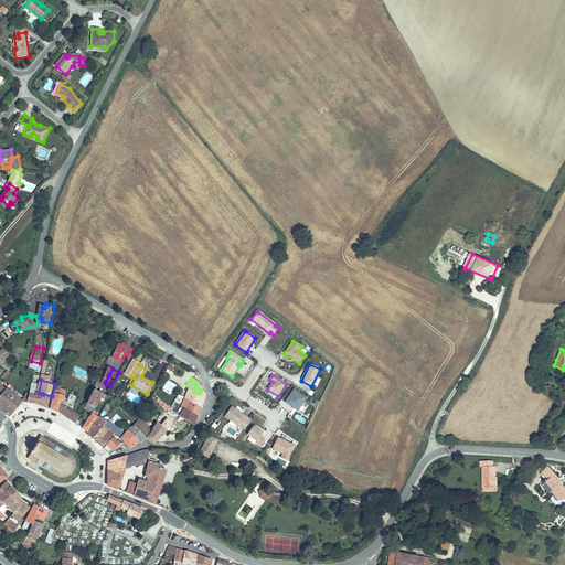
[(168,381),(163,388),(171,393),(176,384),(168,381)]
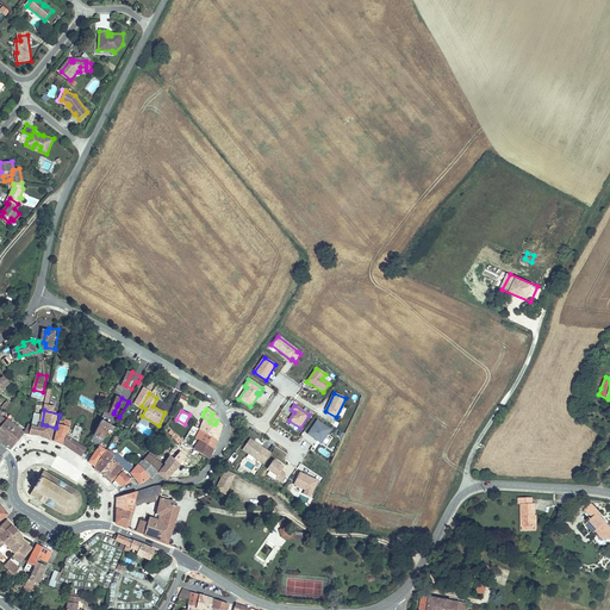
[(0,439),(12,449),(24,433),(1,415),(0,416),(0,439)]
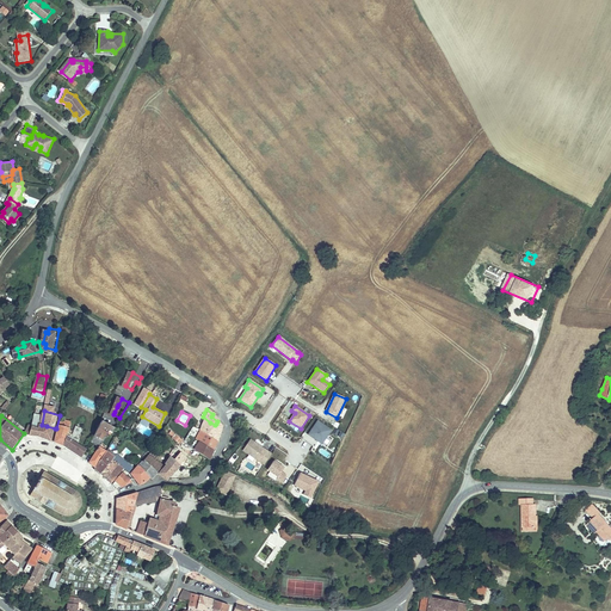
[(210,423),(203,417),(203,418),(201,430),(217,440),(220,434),(208,427),(210,423)]
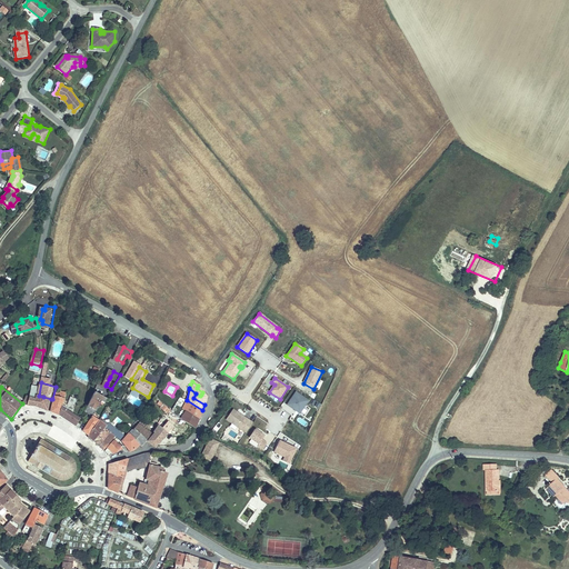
[(82,419),(68,410),(69,408),(65,406),(68,393),(65,393),(59,391),(58,391),(52,411),(61,415),(72,421),(79,426),(82,419)]
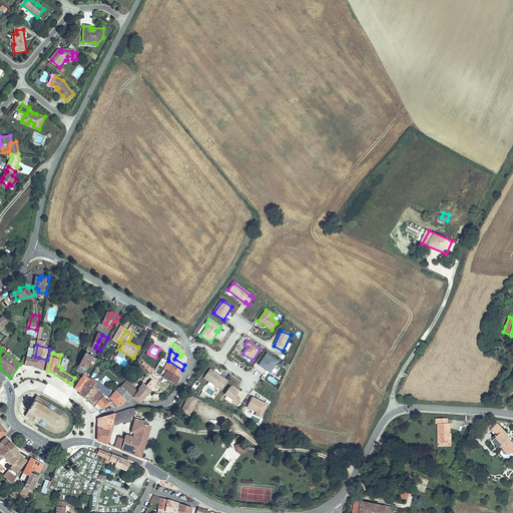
[(98,359),(87,353),(84,359),(80,367),(87,370),(88,369),(92,361),(96,363),(97,361),(98,359)]
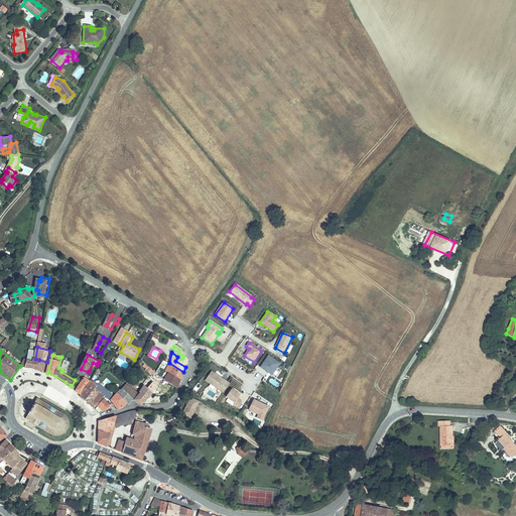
[(279,364),(268,356),(260,367),(272,375),(273,374),(275,371),(279,364)]
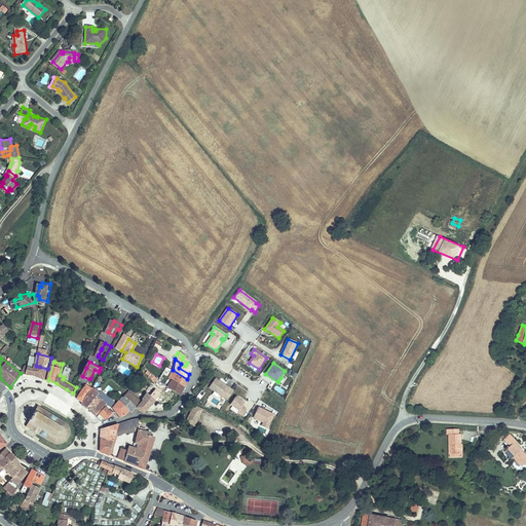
[(27,374),(33,374),(35,368),(33,367),(32,364),(30,364),(27,374)]
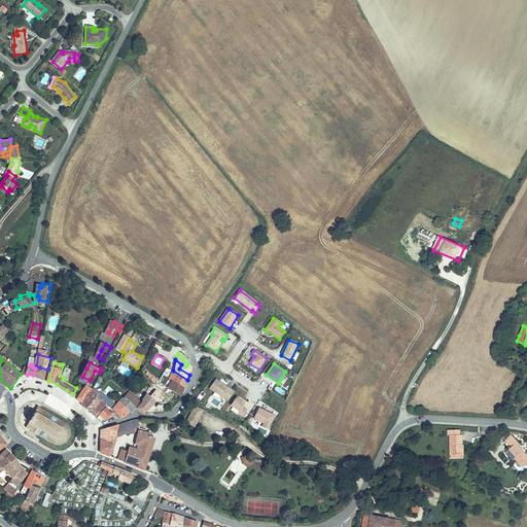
[(185,366),(181,364),(179,369),(189,375),(190,371),(191,370),(186,365),(185,366)]
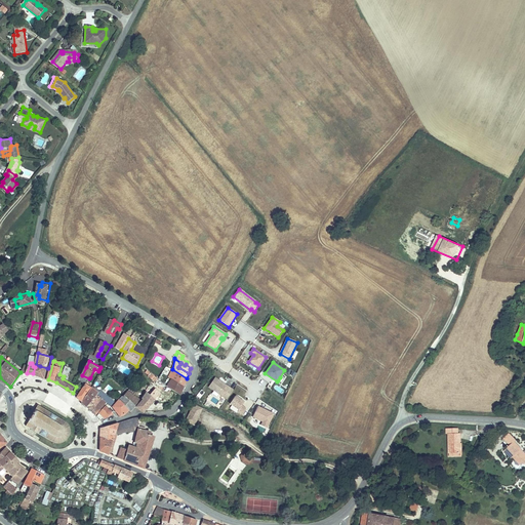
[(38,375),(45,377),(47,368),(40,366),(38,375)]
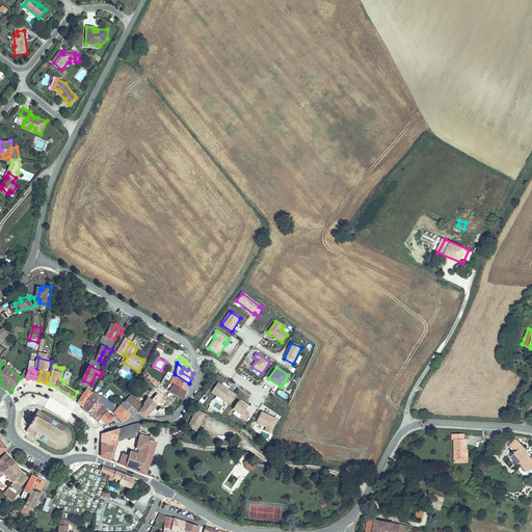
[(101,377),(100,376),(96,374),(91,382),(97,384),(101,377)]
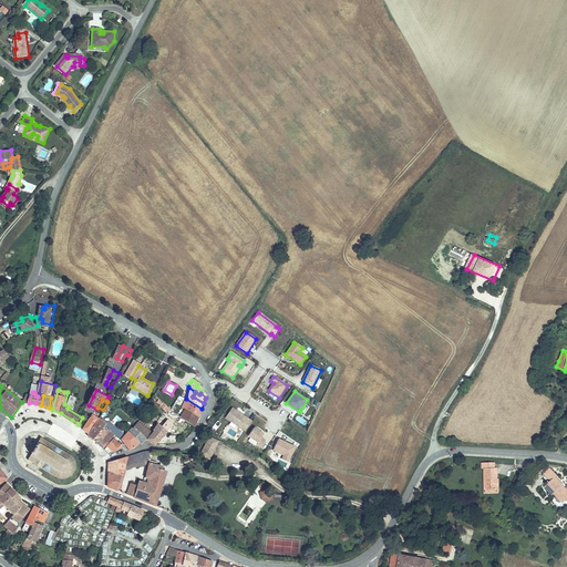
[(162,409),(165,405),(158,399),(155,402),(162,409)]
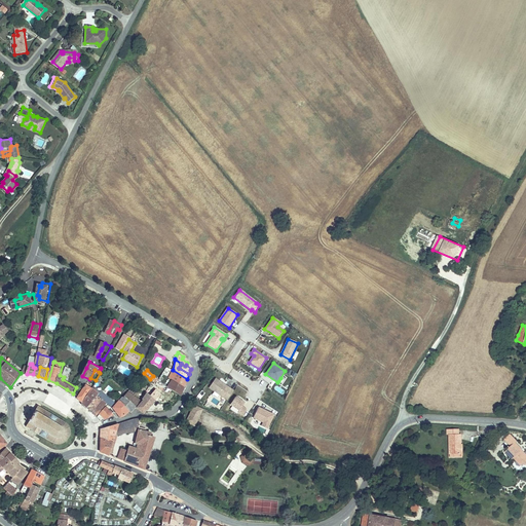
[(175,378),(173,381),(183,388),(187,379),(173,370),(172,373),(176,375),(175,378)]
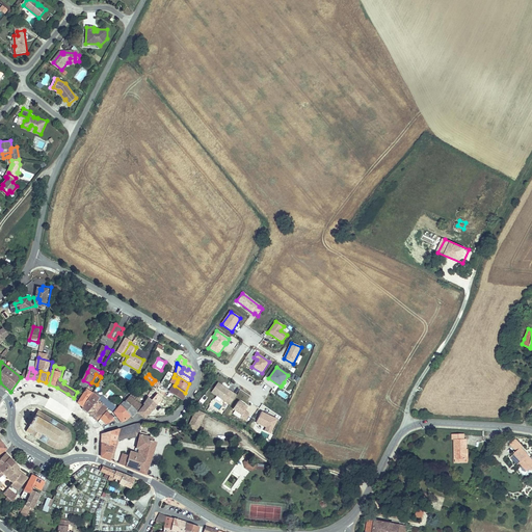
[(211,393),(230,405),(236,396),(217,383),(211,393)]
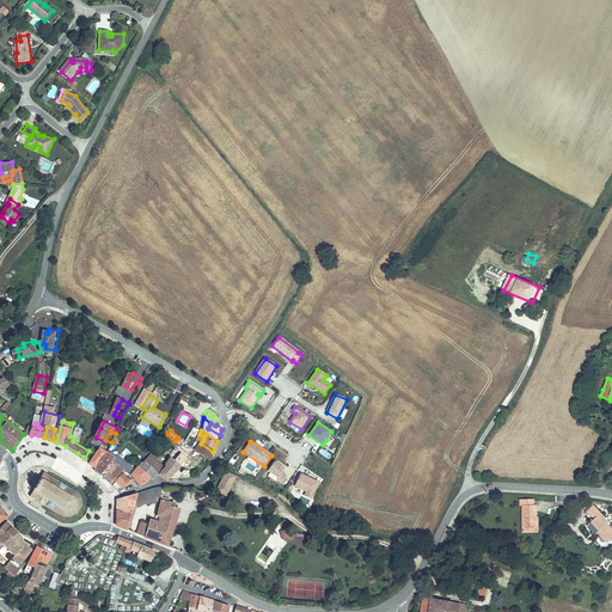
[(308,452),(312,446),(304,442),(301,447),(308,452)]
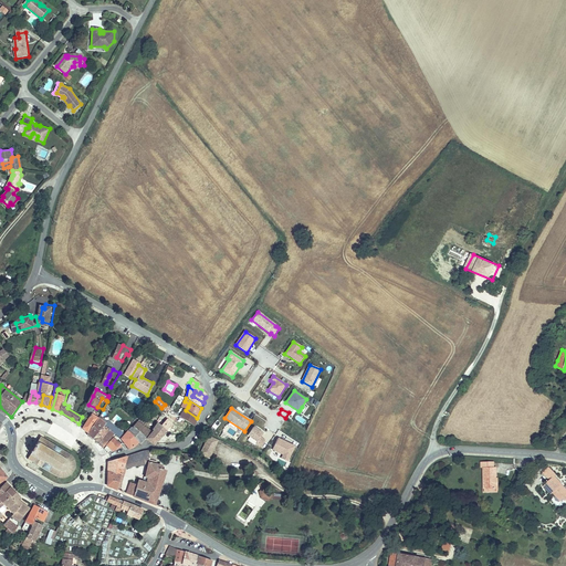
[(182,416),(195,423),(197,418),(186,410),(182,416)]
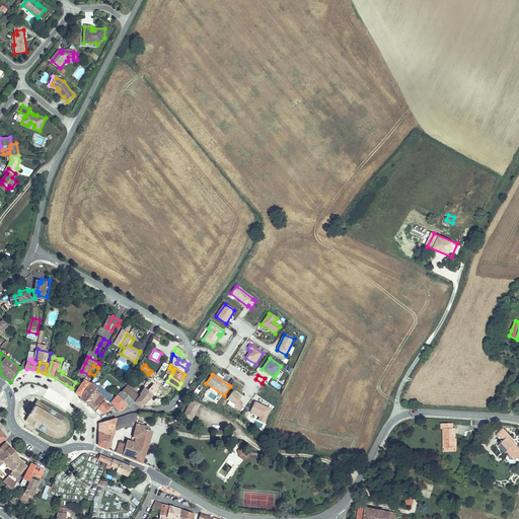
[(91,381),(86,378),(77,391),(82,396),(91,381)]
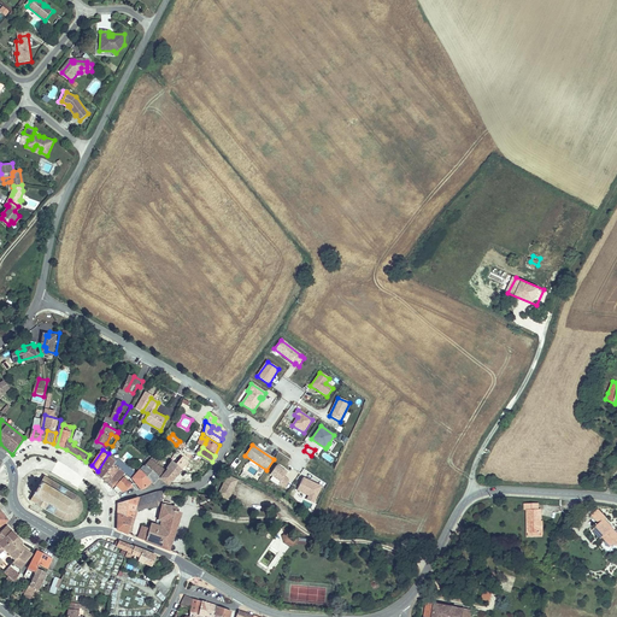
[(181,456),(177,452),(172,457),(175,459),(183,468),(188,462),(181,456)]
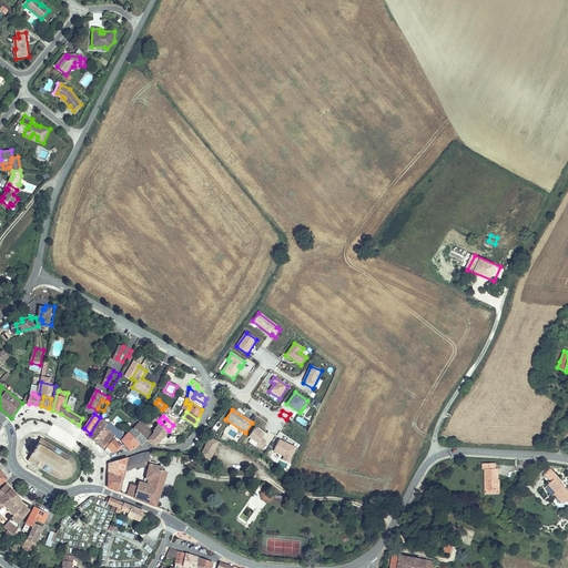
[(108,423),(100,417),(90,434),(95,439),(108,423)]
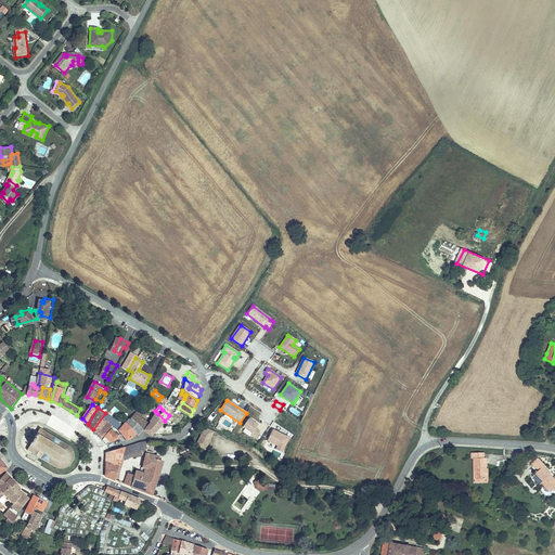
[(119,418),(108,410),(105,413),(93,429),(103,438),(110,430),(108,429),(114,423),(115,423),(119,418)]
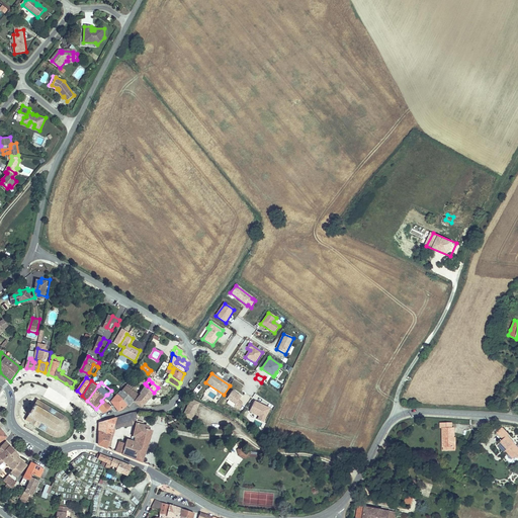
[(123,390),(119,394),(127,403),(130,405),(142,394),(130,384),(123,391),(123,390)]
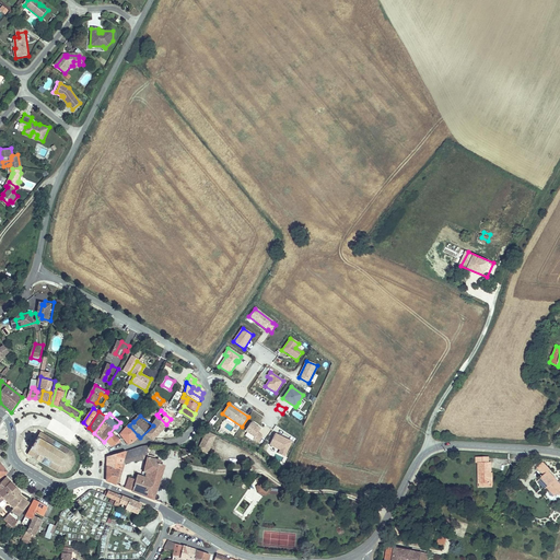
[(166,424),(159,417),(154,423),(156,424),(150,431),(156,438),(165,426),(166,424)]
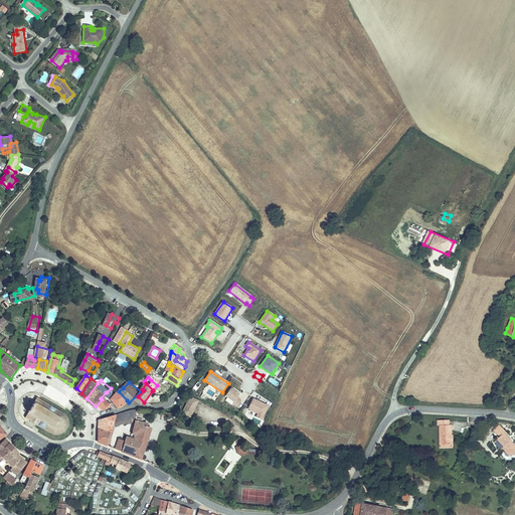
[(157,385),(153,390),(152,391),(159,398),(163,394),(160,391),(161,389),(157,385)]
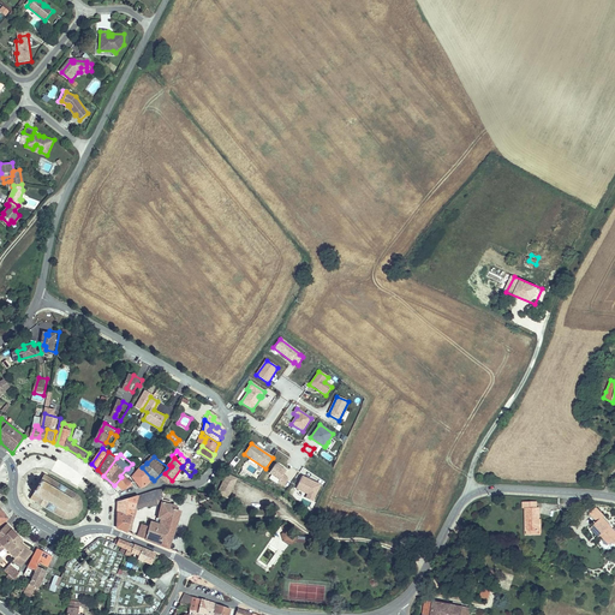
[(269,473),(279,481),(278,482),(284,487),(288,479),(282,476),(285,472),(275,465),(269,473)]
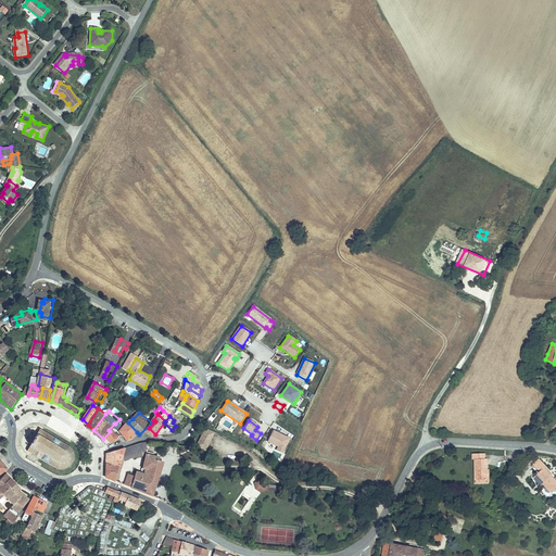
[(137,432),(128,422),(122,430),(125,433),(130,440),(135,438),(137,432)]
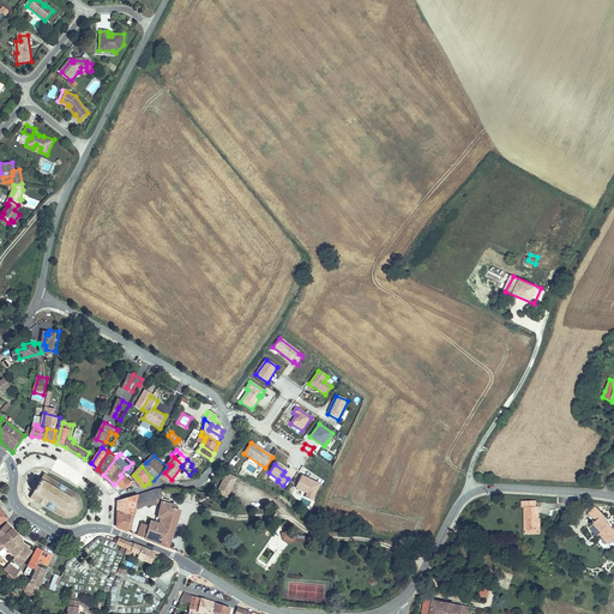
[(79,494),(46,473),(42,477),(41,479),(34,491),(35,492),(31,498),(37,501),(37,503),(40,505),(44,507),(46,506),(65,518),(70,518),(74,517),(79,515),(82,509),(83,503),(82,497),(79,494)]
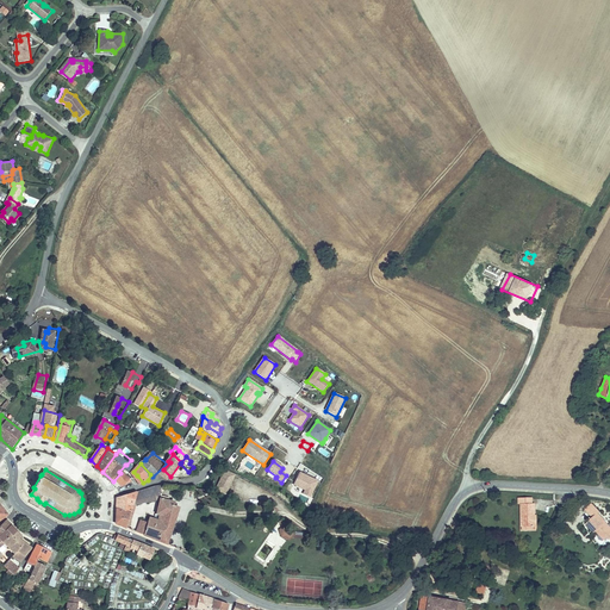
[(225,471),(221,480),(230,484),(234,474),(225,471)]
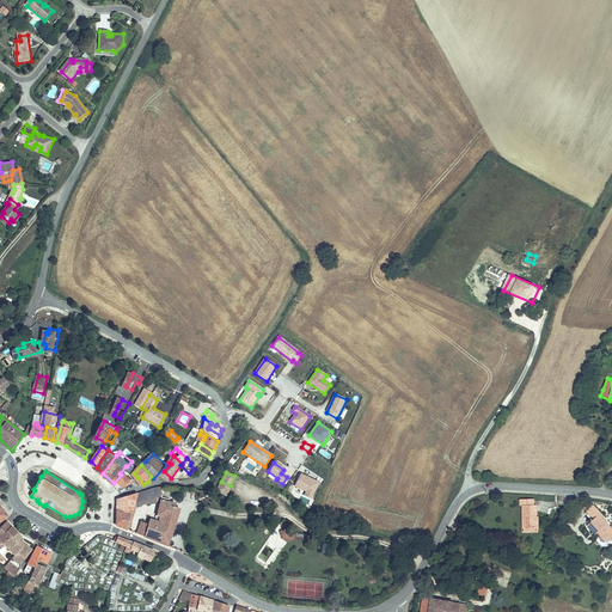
[(118,482),(123,487),(133,482),(127,476),(124,473),(118,482)]
